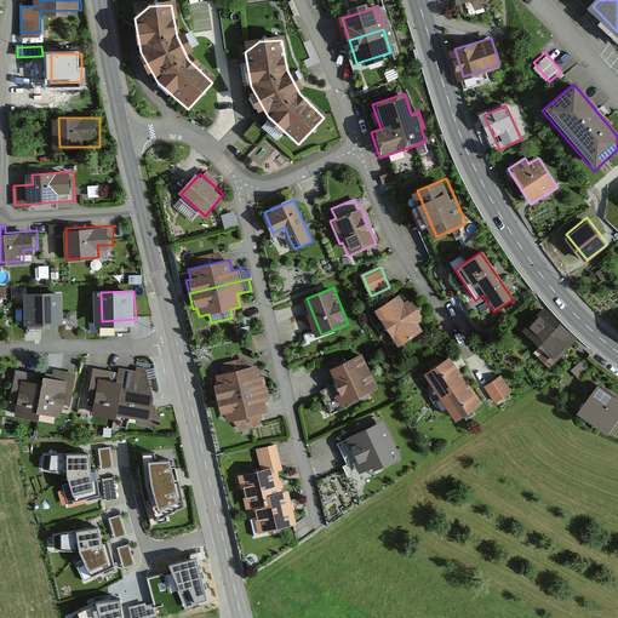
[(64,293),(29,293),(29,321),(64,320),(64,293)]
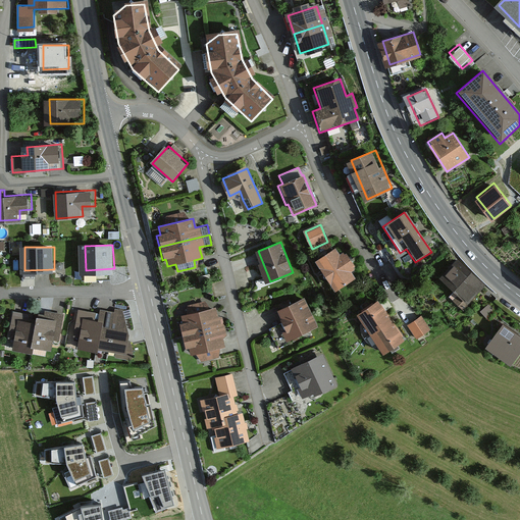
[(340,247),(320,259),(340,290),(358,277),(340,247)]
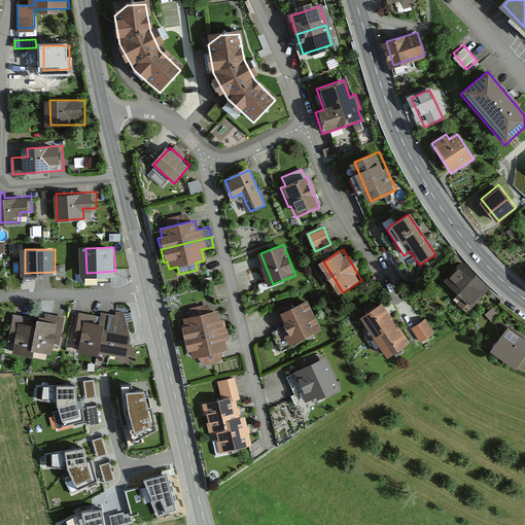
[(488,289),(463,265),(449,279),(464,293),(458,301),(468,310),(488,289)]
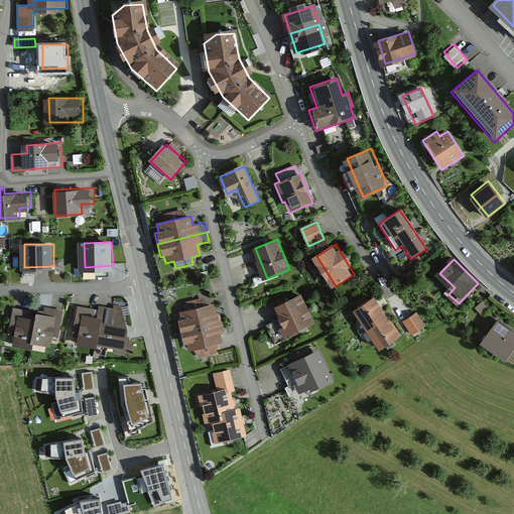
[(299,297),(279,306),(285,319),(273,326),(280,339),(312,323),(299,297)]
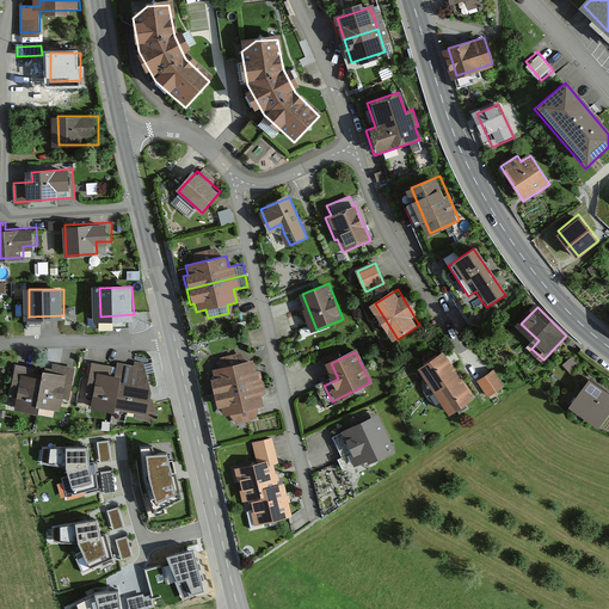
[(441,352),(414,370),(431,394),(456,376),(441,352)]
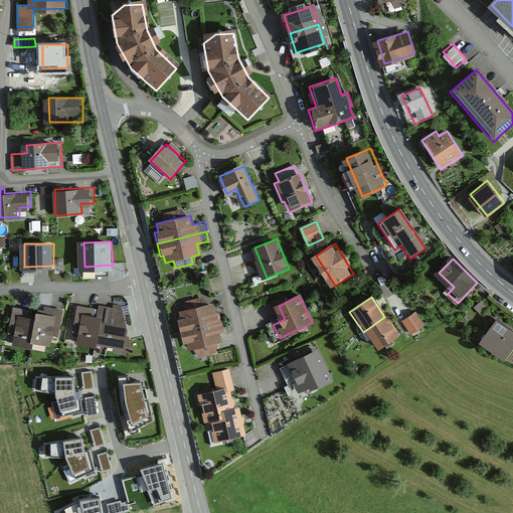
[(103,307),(96,343),(114,347),(113,350),(127,353),(129,344),(121,307),(113,305),(112,309),(103,307)]
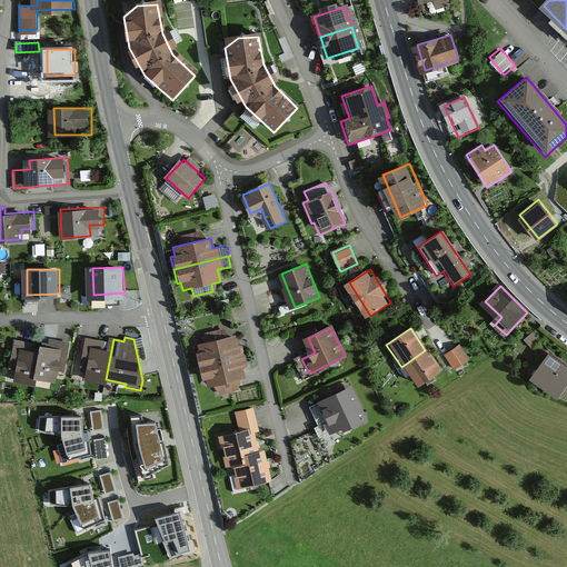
[(106,379),(113,339),(109,338),(108,342),(85,338),(79,364),(88,366),(85,379),(101,383),(102,378),(106,379)]
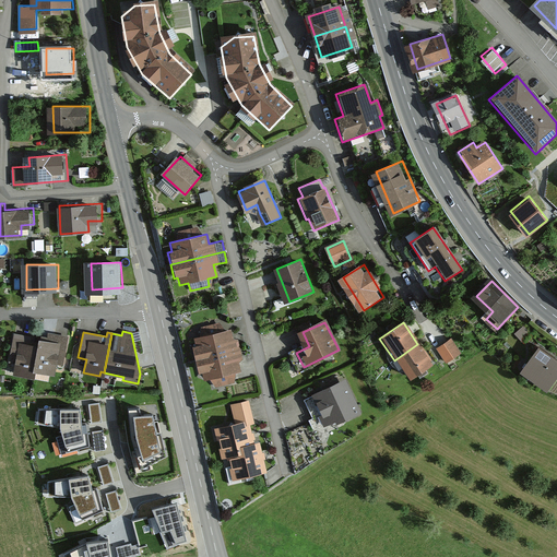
[(227,332),(196,340),(200,358),(233,351),(227,332)]
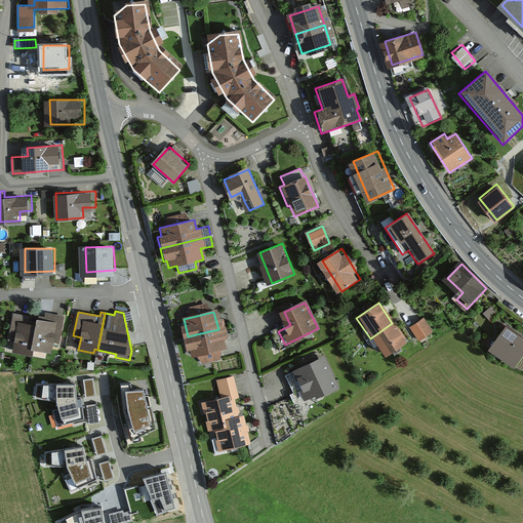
[(35,323),(31,349),(47,352),(49,340),(56,342),(61,317),(44,314),(43,324),(35,323)]
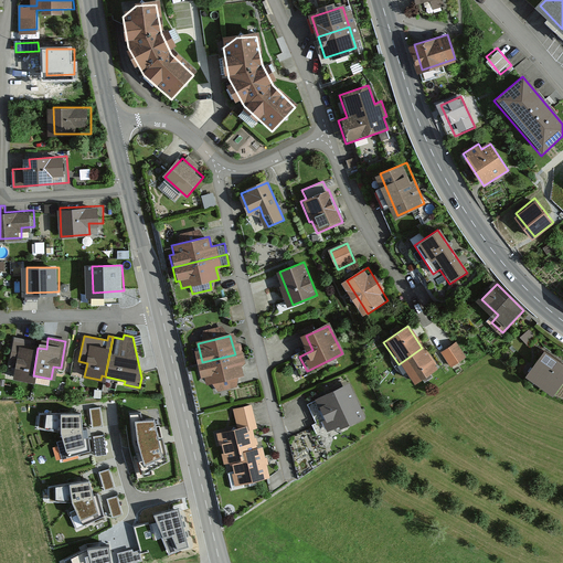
[(33,375),(38,348),(39,343),(13,339),(9,365),(17,367),(14,379),(31,382),(33,375)]
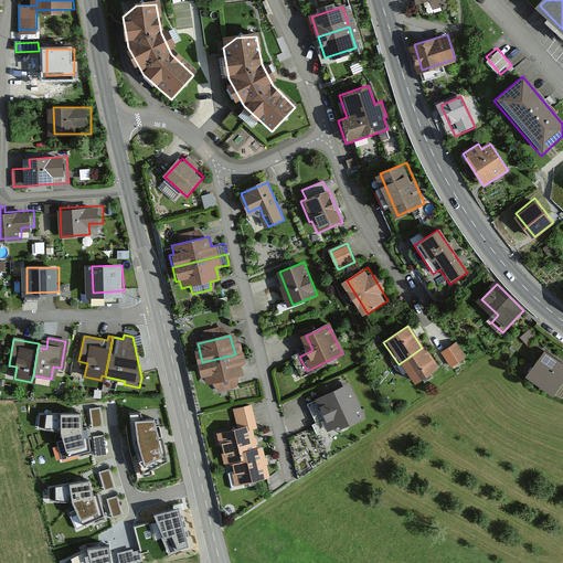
[(455,342),(442,351),(450,364),(464,356),(455,342)]
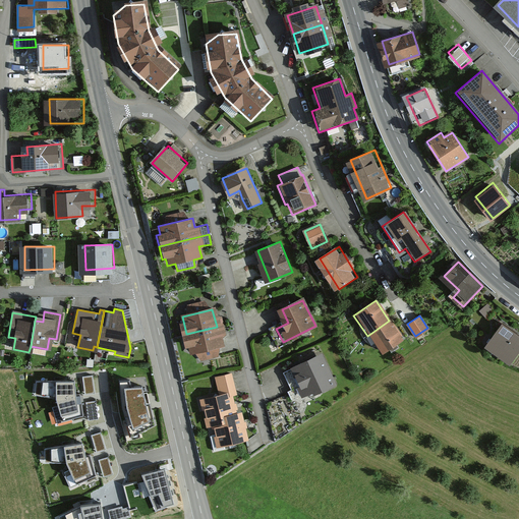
[(389,321),(367,336),(381,355),(402,341),(389,321)]
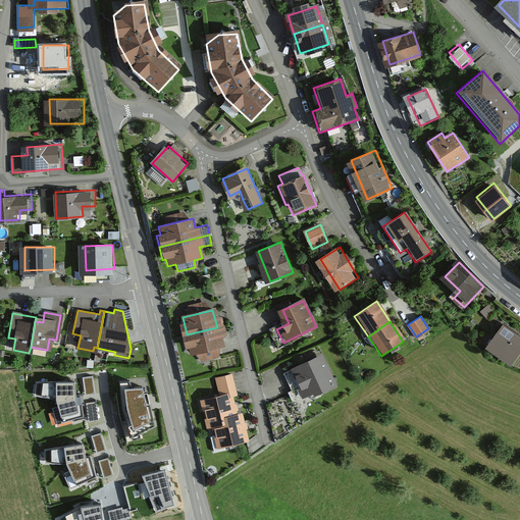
[(519,350),(519,338),(501,324),(483,349),(509,366),(519,350)]
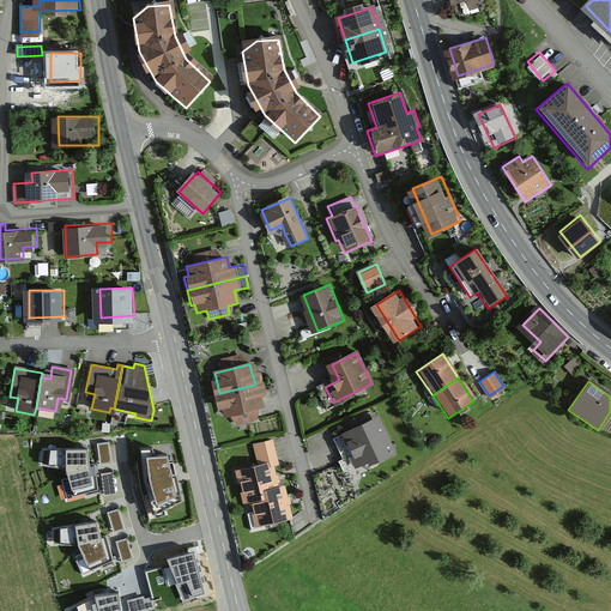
[(255,385),(219,393),(224,413),(260,405),(255,385)]
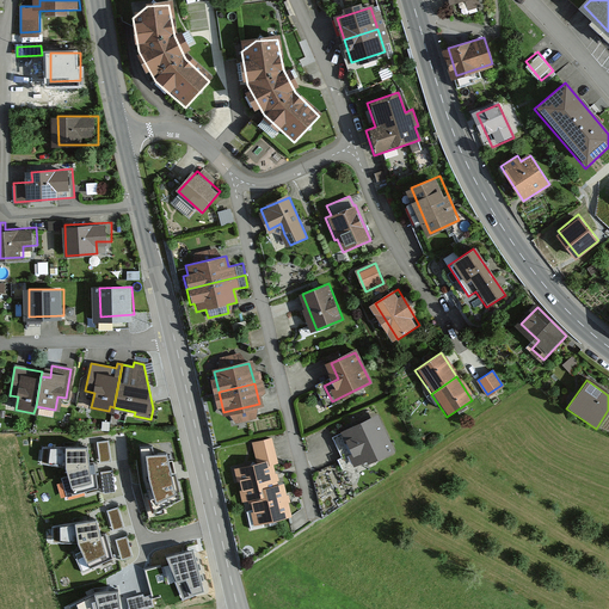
[(379,414),(343,430),(358,466),(394,450),(379,414)]
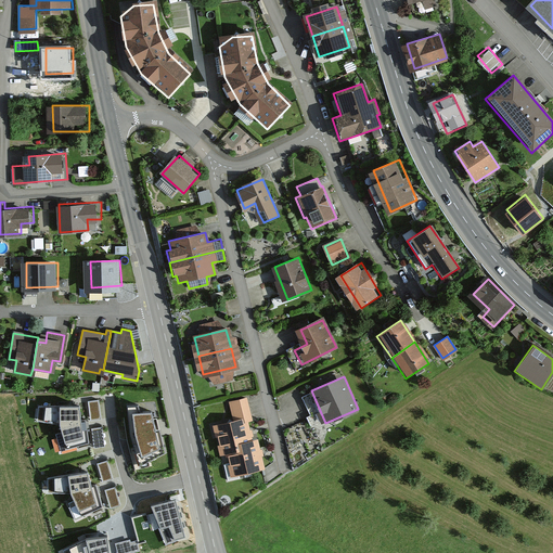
[(98,416),(97,397),(87,398),(89,416),(98,416)]
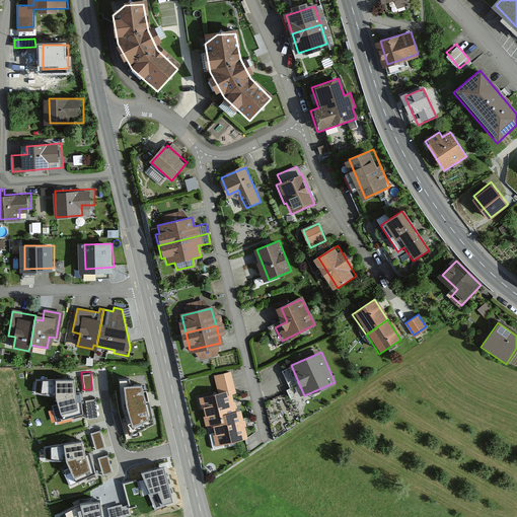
[(206,424),(211,423),(223,421),(221,415),(234,412),(230,392),(233,391),(229,373),(216,376),(220,395),(201,399),(206,424)]
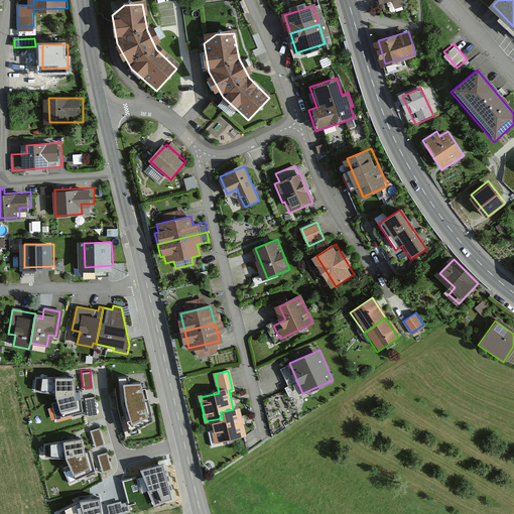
[(142,405),(139,387),(127,387),(126,380),(118,380),(120,404),(129,432),(150,422),(146,404),(142,405)]
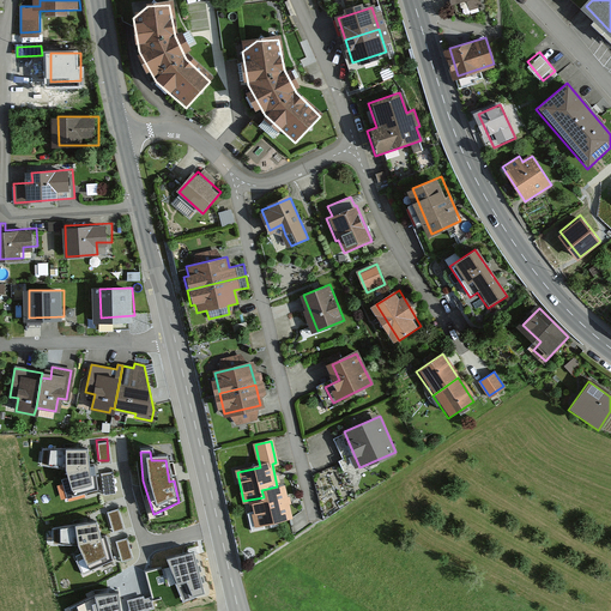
[(64,472),(64,475),(88,469),(85,453),(48,453),(47,469),(64,472)]
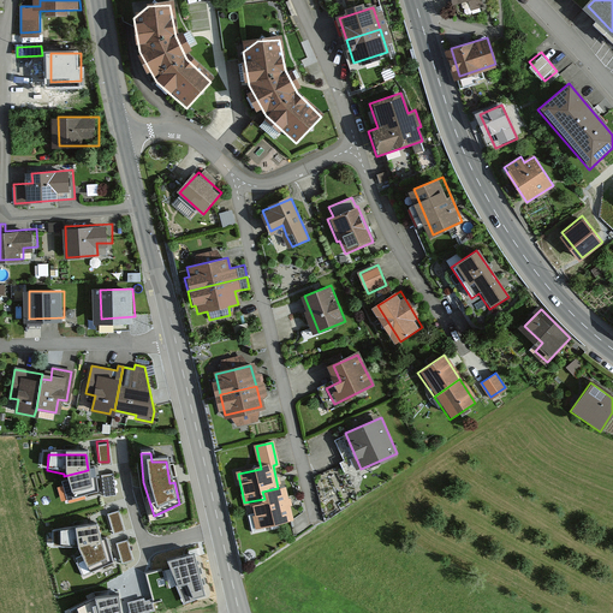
[(93,470),(88,470),(64,476),(71,497),(95,491),(93,470)]
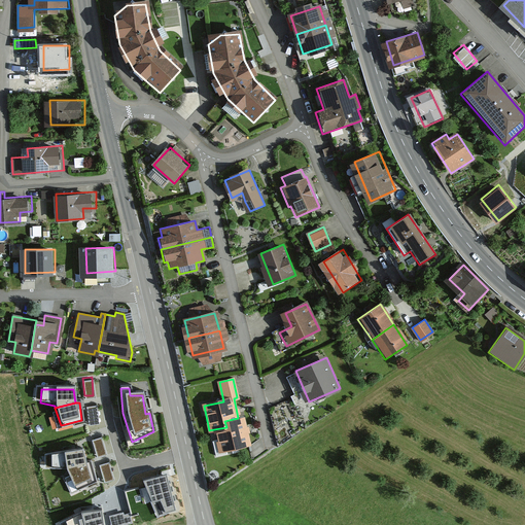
[(226,427),(214,429),(218,450),(247,445),(242,417),(238,418),(224,421),(226,427)]
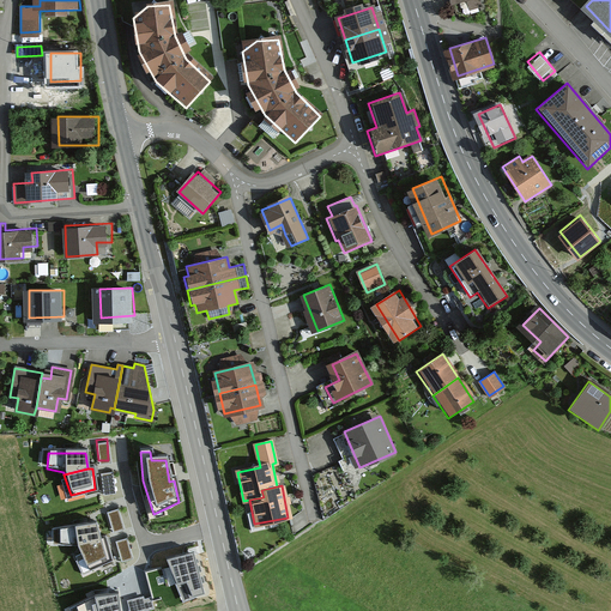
[(112,527),(122,525),(118,506),(107,508),(112,527)]
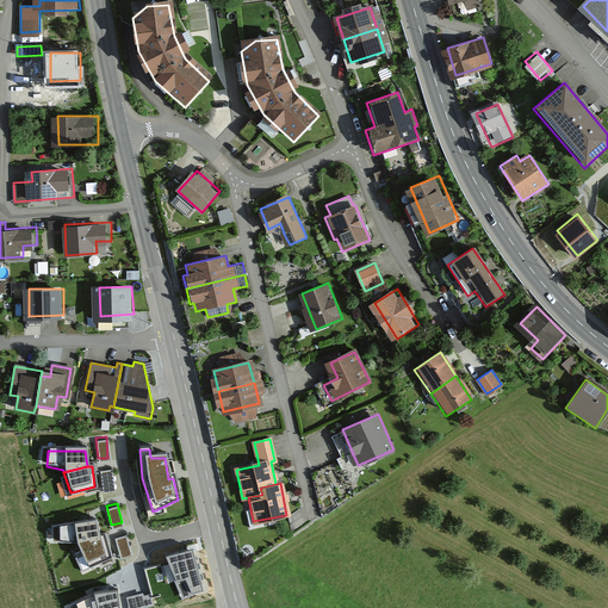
[(75,541),(75,547),(99,539),(94,523),(57,529),(57,540),(75,541)]
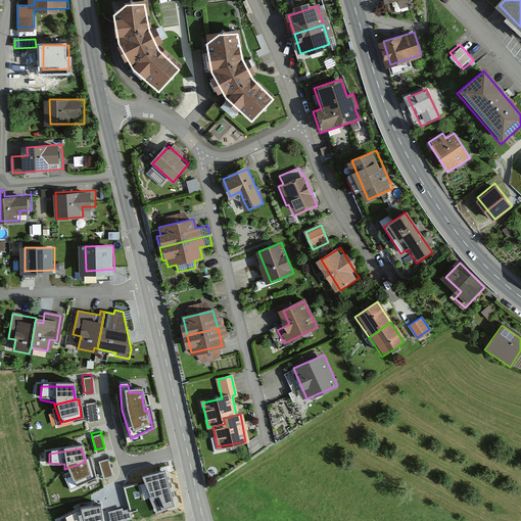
[(98,458),(102,475),(111,473),(107,456),(98,458)]
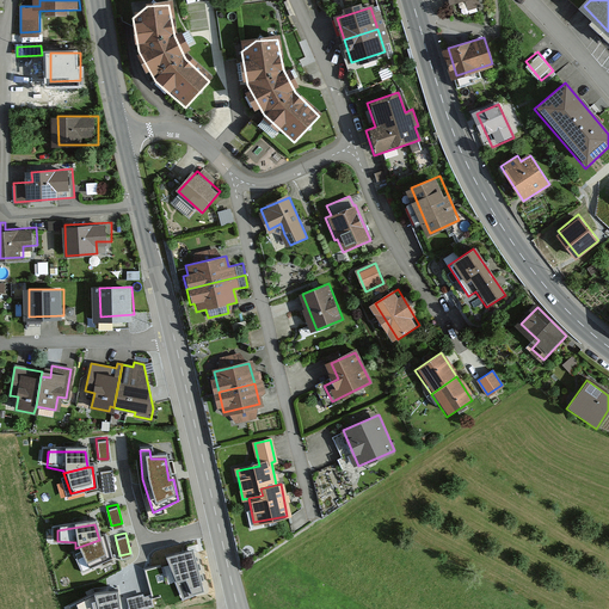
[(99,540),(75,548),(86,568),(109,558),(104,537),(99,540)]
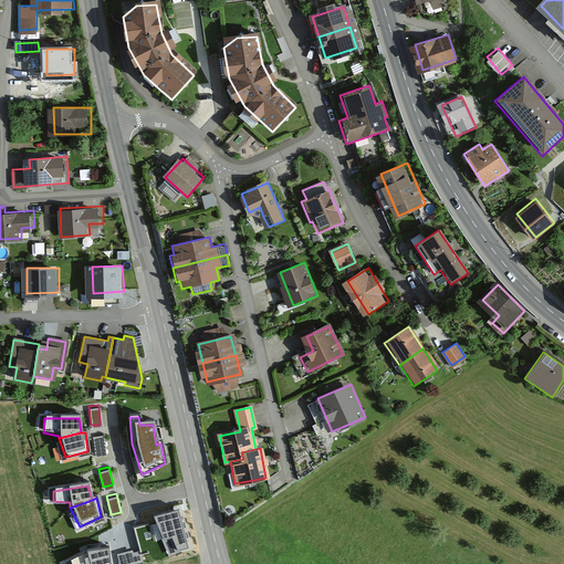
[(186,545),(176,509),(153,515),(169,552),(186,545)]
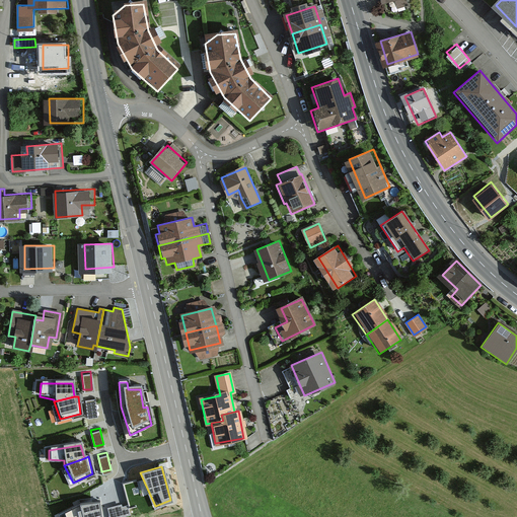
[(78,503),(57,514),(57,516),(92,516),(99,515),(98,502),(78,503)]
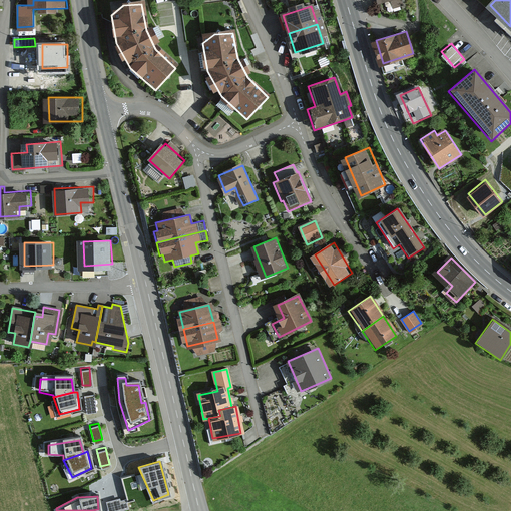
[(117,498),(105,501),(107,510),(108,510),(126,507),(124,499),(118,500),(117,498)]
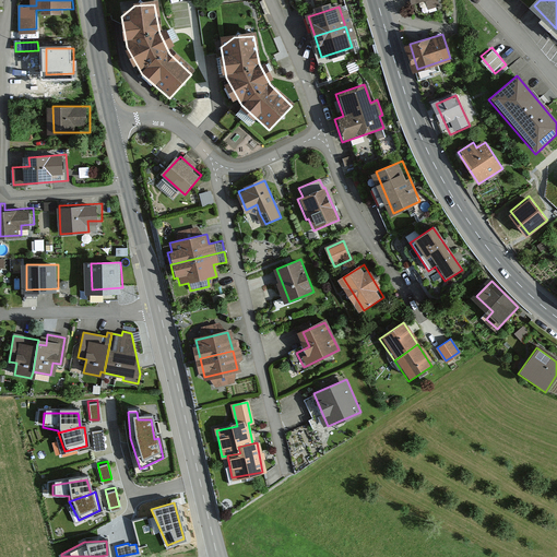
All buildings are outlined.
